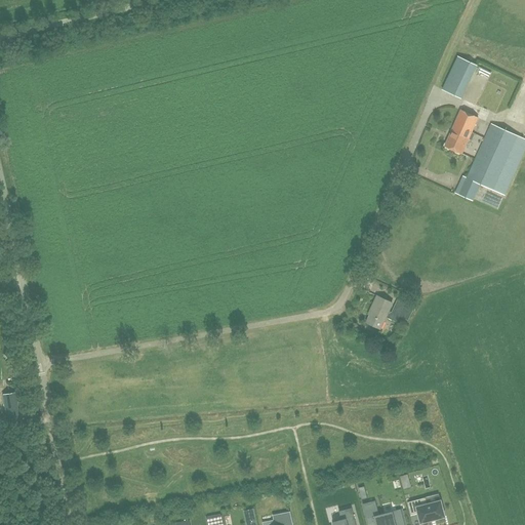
[(457,53),(445,88),(466,96),(478,61),(457,53)]
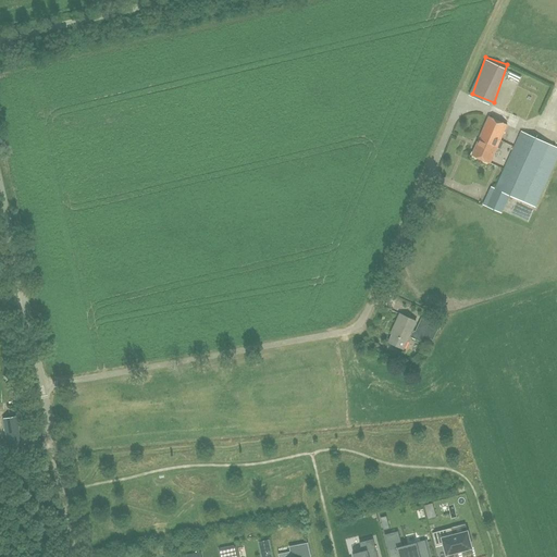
[(490,163),(507,125),(489,116),(471,155),(490,163)]
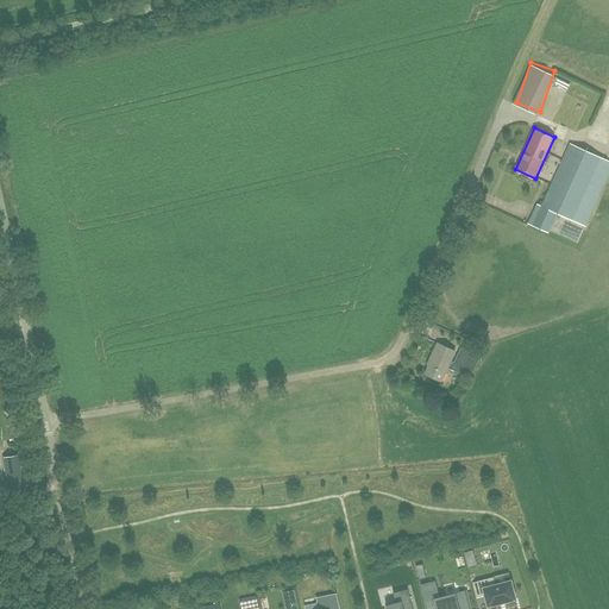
[(608,173),(608,161),(570,143),(541,206),(537,203),(528,224),(548,233),(557,213),(585,226),(608,173)]
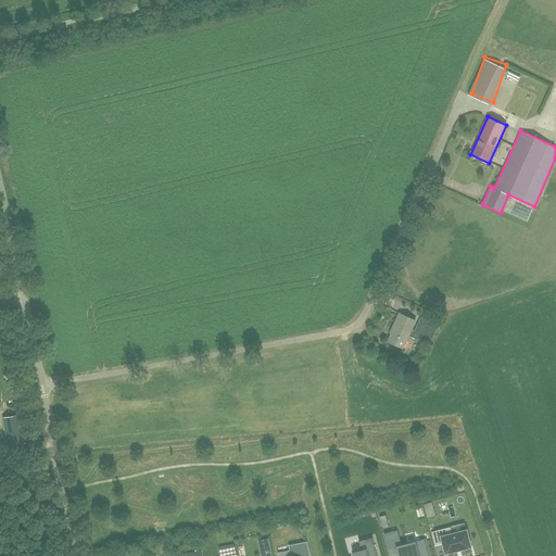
[(403,349),(412,329),(415,320),(399,313),(392,329),(394,329),(388,342),(403,349)]
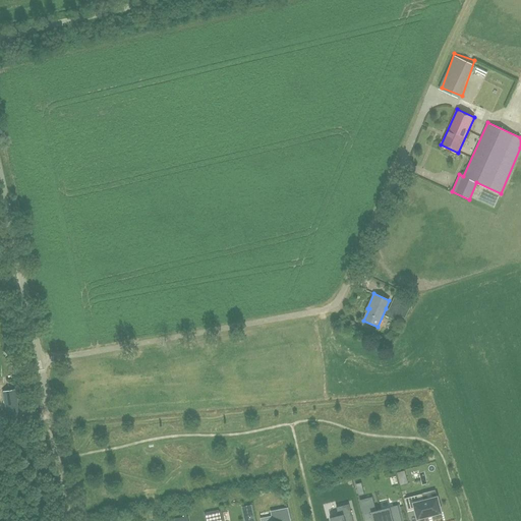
[(2,392),(6,416),(18,414),(14,390),(2,392)]
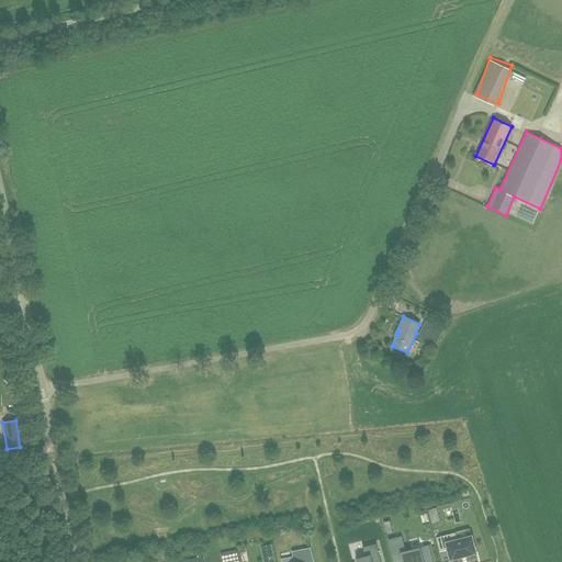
[(428,561),(426,550),(435,548),(429,529),(420,531),(424,547),(396,553),(397,561),(428,561)]
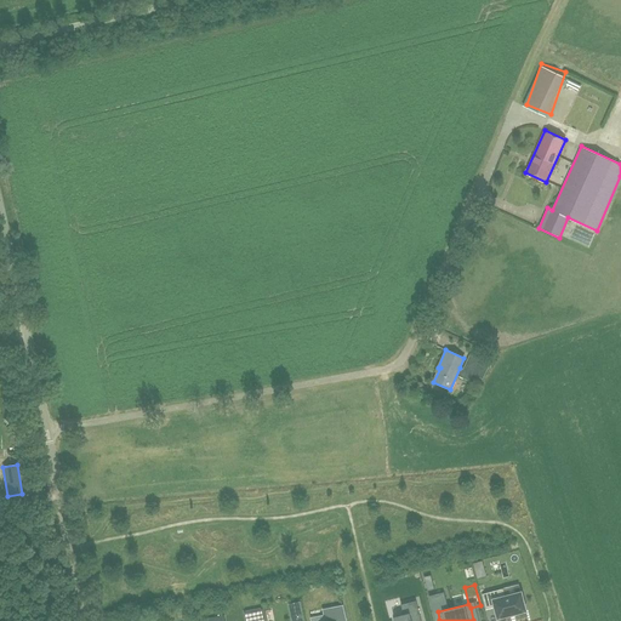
[(525,611),(520,593),(505,597),(503,590),(482,594),(486,610),(495,608),(499,617),(508,615),(508,616),(516,614),(525,611)]
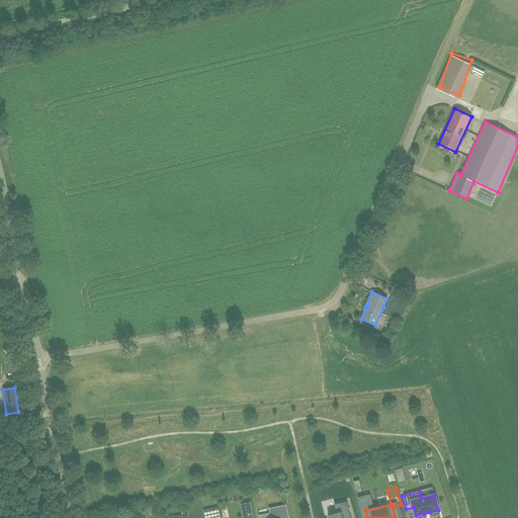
[(351,517),(348,507),(345,508),(344,502),(335,505),(337,513),(328,515),(329,517),(351,517)]
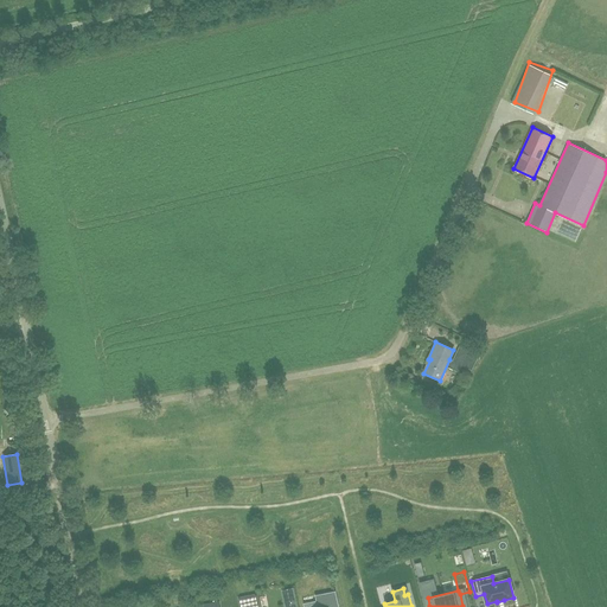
[(315,598),(317,606),(336,606),(334,594),(315,598)]
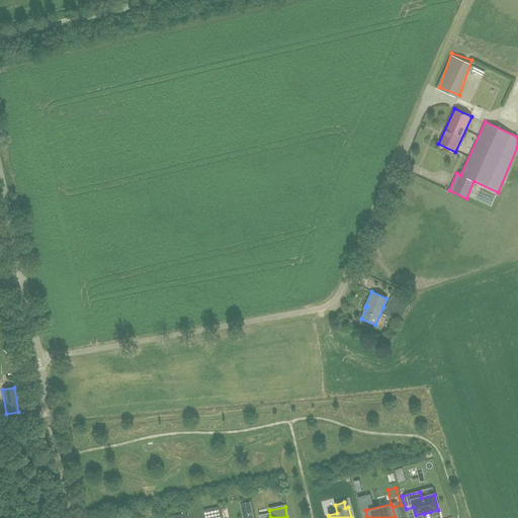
[(207,508),(206,517),(222,517),(222,508),(207,508)]
